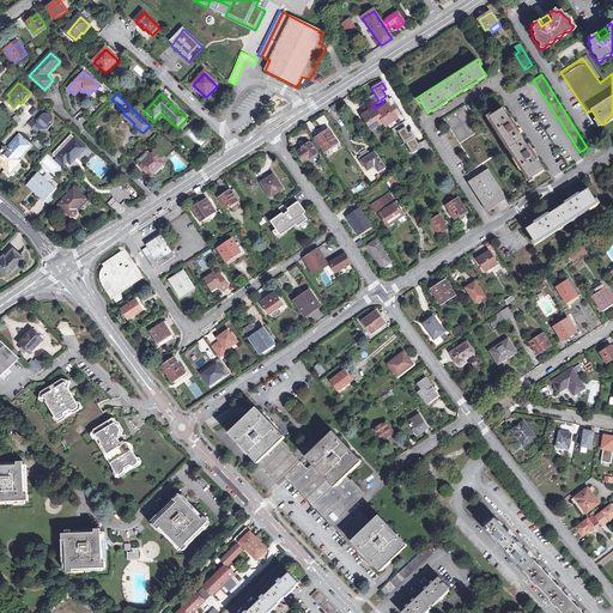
[(377,113),(383,122),(386,125),(390,121),(392,122),(398,119),(389,107),(384,110),(383,109),(377,113)]
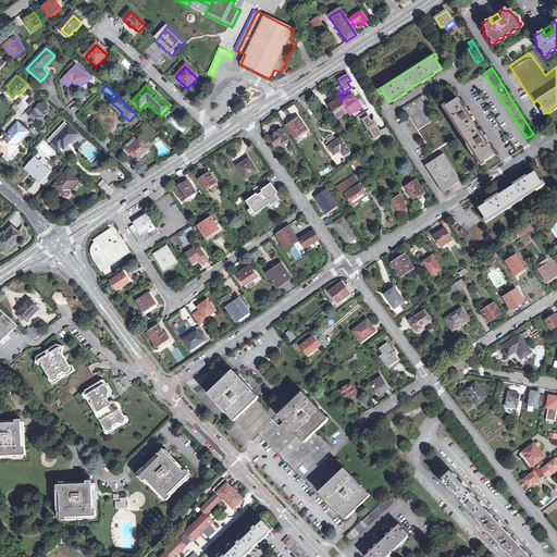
[(405,107),(418,130),(435,120),(422,97),(405,107)]
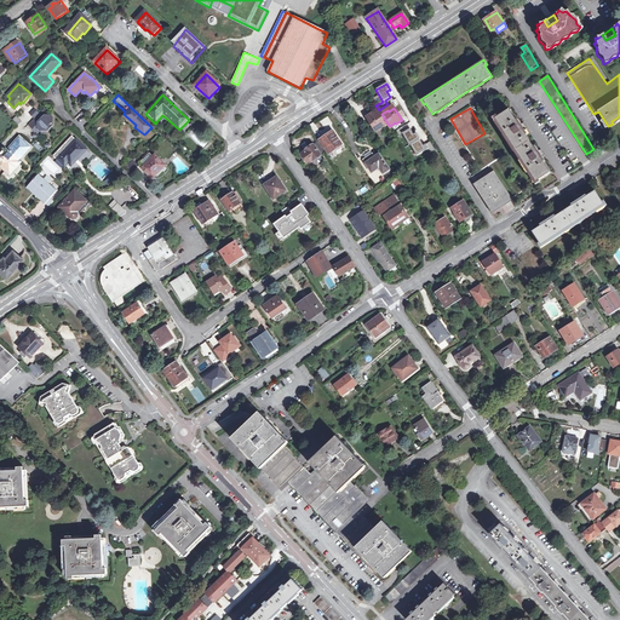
[(382,114),(379,110),(374,113),(375,114),(369,119),(377,131),(388,124),(382,114)]
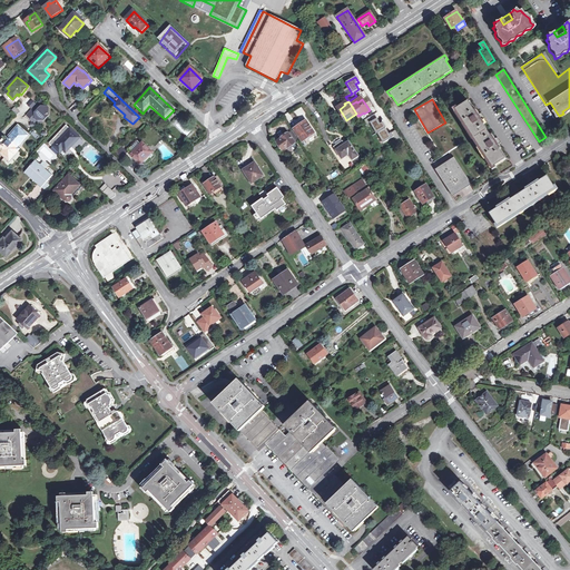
[(452,107),(491,169),(507,159),(498,145),(494,140),(482,120),(478,115),(469,101),(452,107)]
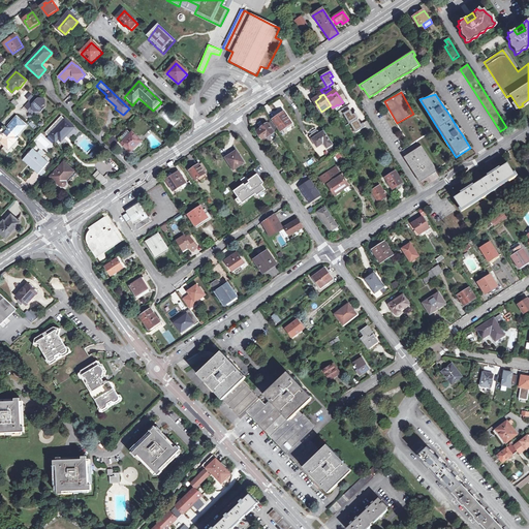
[(29,101),(33,104),(31,107),(31,109),(30,109),(30,111),(30,114),(33,114),(33,112),(35,112),(38,112),(40,112),(44,107),(44,101),(43,100),(38,99),(36,101),(33,97),(29,101)]
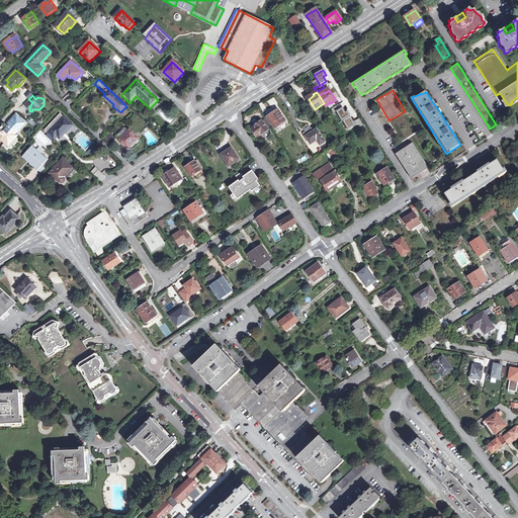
[(113,104),(104,96),(103,97),(112,106),(113,104)]
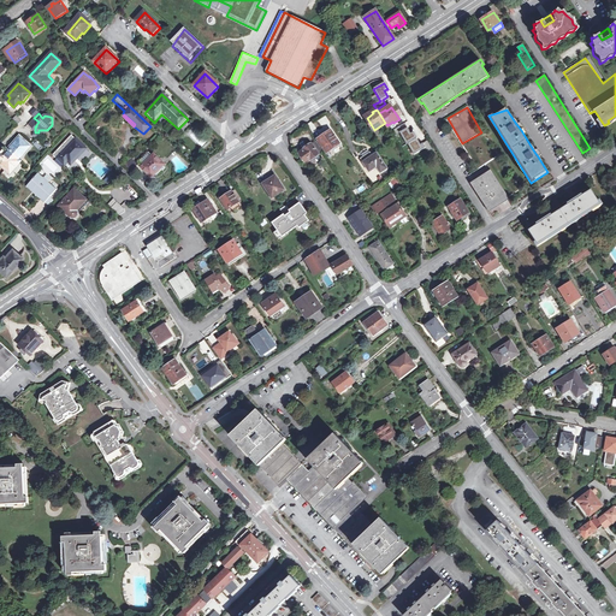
[(416,138),(418,137),(414,131),(410,134),(408,128),(402,131),(400,126),(391,131),(394,136),(400,132),(407,144),(408,143),(416,138)]
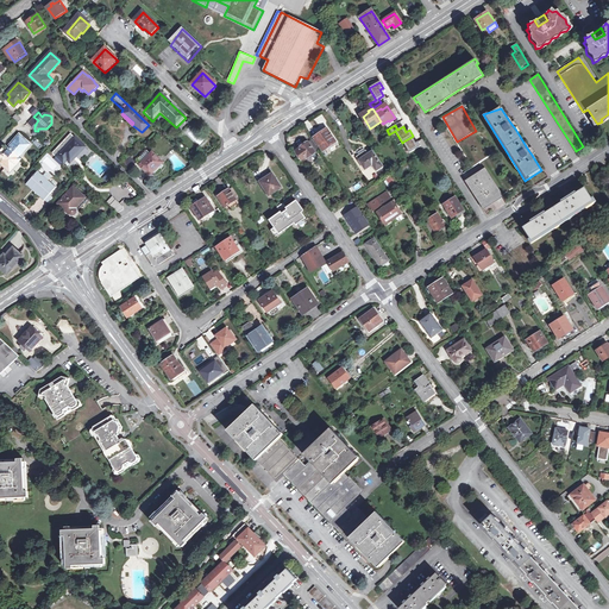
[(322,151),(336,142),(331,133),(326,137),(322,131),(314,137),(322,151)]
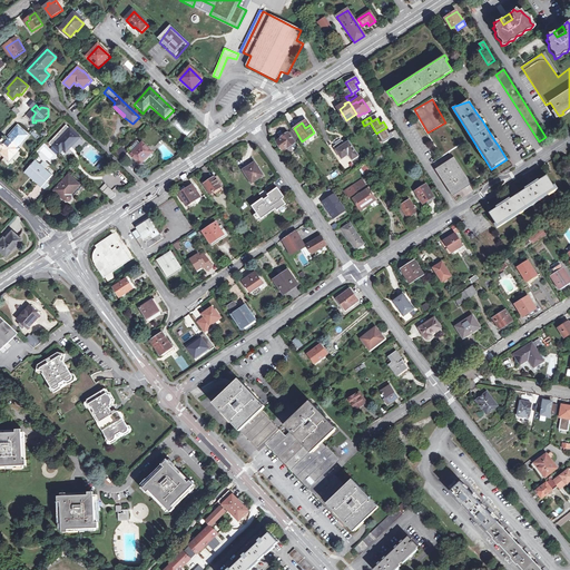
[(53,140),(49,146),(58,154),(64,148),(67,151),(79,138),(66,126),(52,139),(53,140)]
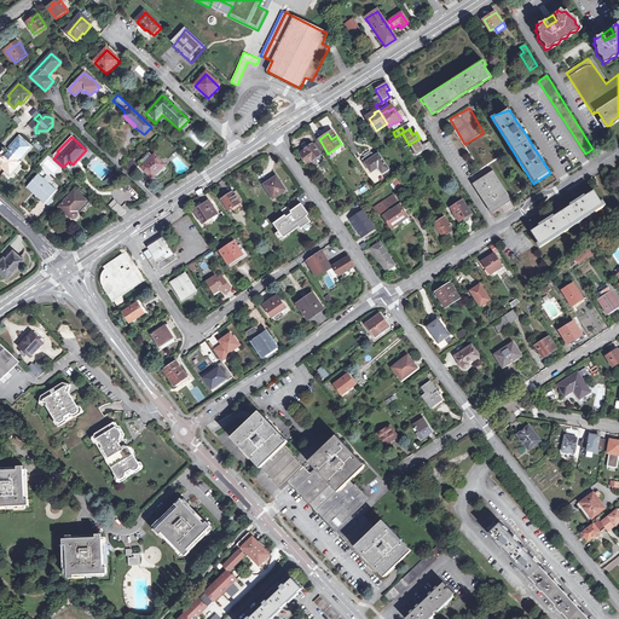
[(428,149),(431,154),(435,150),(429,142),(422,145),(418,139),(410,144),(416,155),(428,149)]
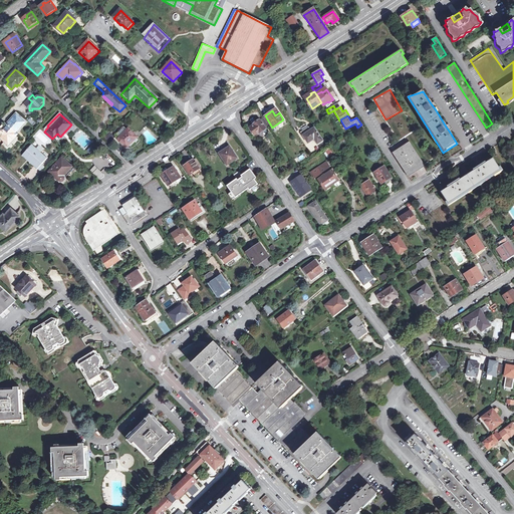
[(23,122),(16,116),(8,125),(4,122),(0,125),(0,130),(2,132),(0,134),(0,137),(8,144),(16,135),(14,134),(23,122)]
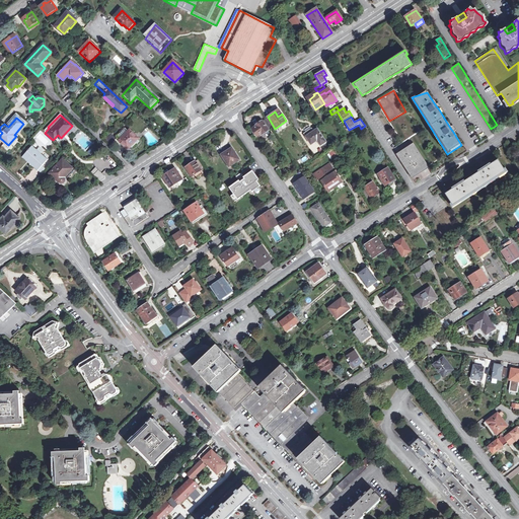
[(266,119),(263,121),(269,130),(272,128),(266,119)]
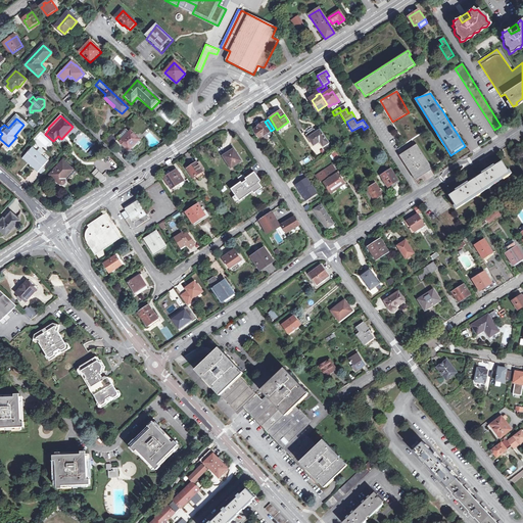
[(254,130),(259,138),(271,131),(265,122),(254,130)]
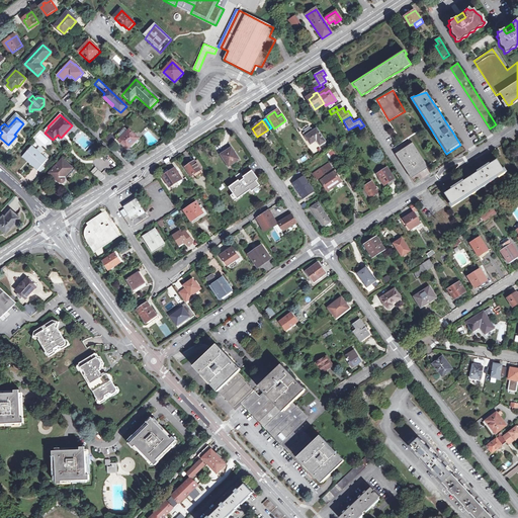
[(279,125),(274,128),(277,134),(282,130),(279,125)]
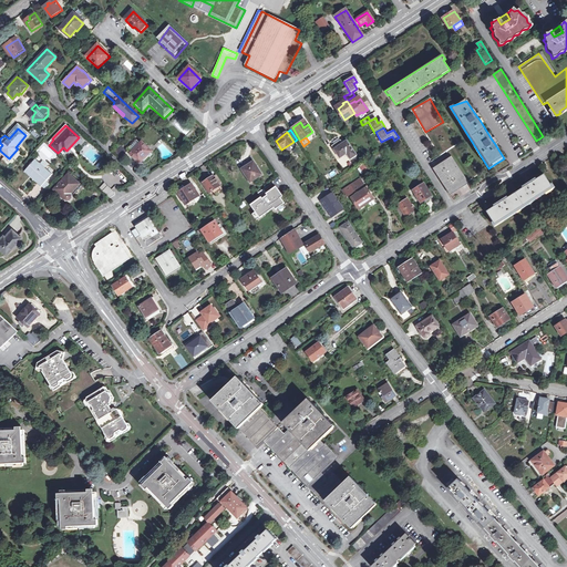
[(127,148),(131,152),(140,143),(136,140),(127,148)]
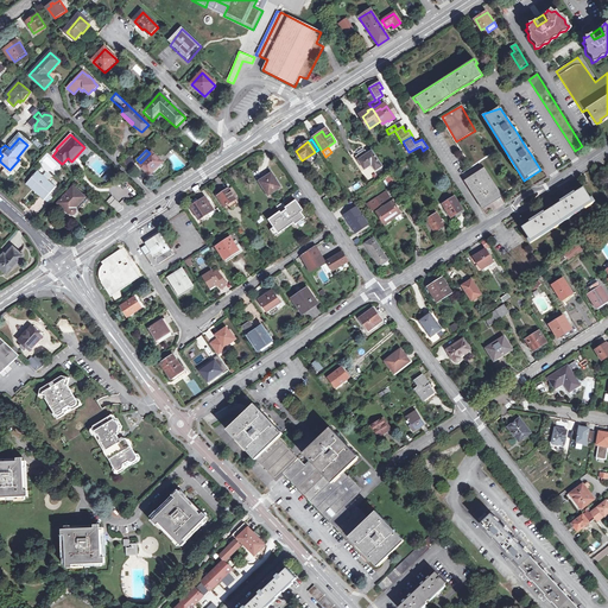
[(375,172),(382,168),(372,151),(368,153),(365,150),(356,156),(365,169),(369,166),(372,166),(375,172)]
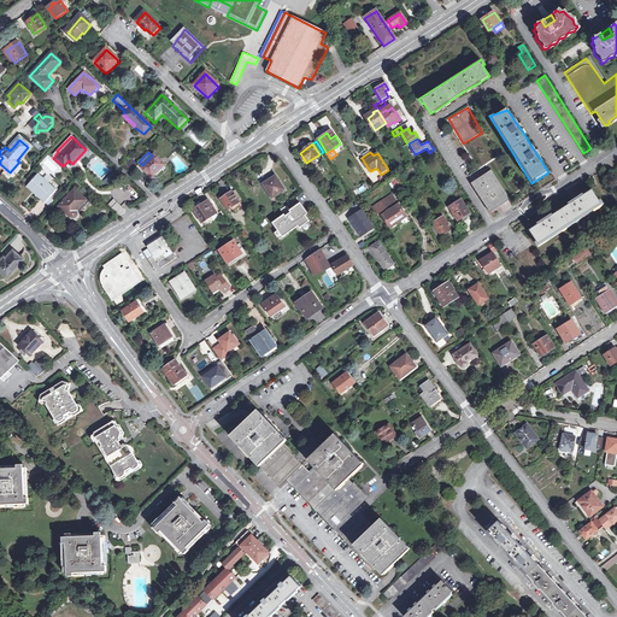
[(153,154),(152,156),(142,165),(140,168),(151,177),(152,176),(154,177),(162,170),(160,168),(164,164),(153,154)]
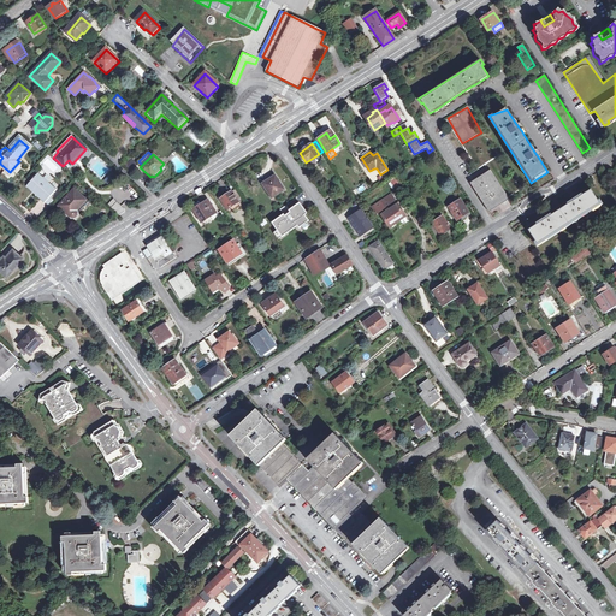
[(480,199),(489,212),(509,197),(490,170),(469,183),(480,199)]
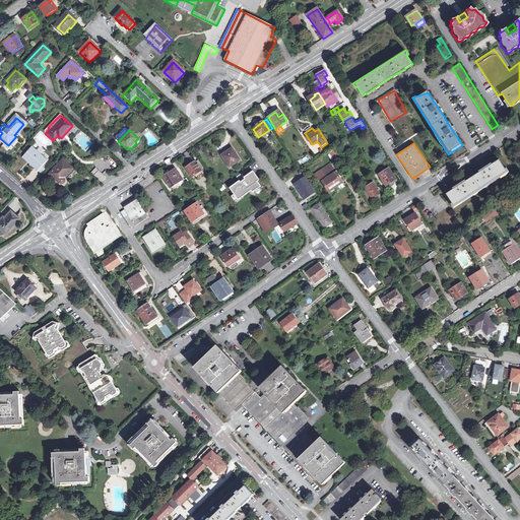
[(41,154),(43,152),(39,148),(37,151),(31,147),(21,158),(36,170),(46,158),(41,154)]
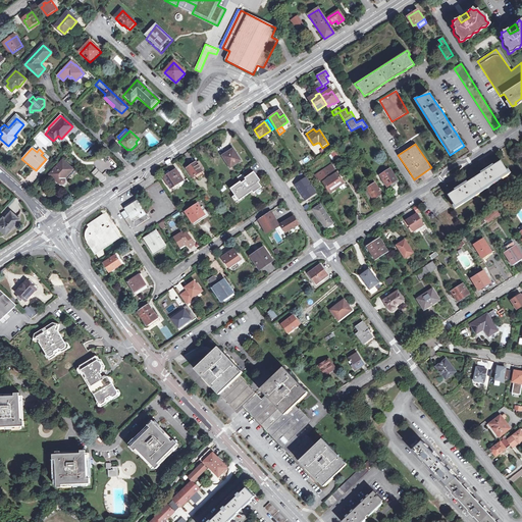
[(233,148),(223,155),(226,161),(228,160),(232,166),(242,160),(233,148)]
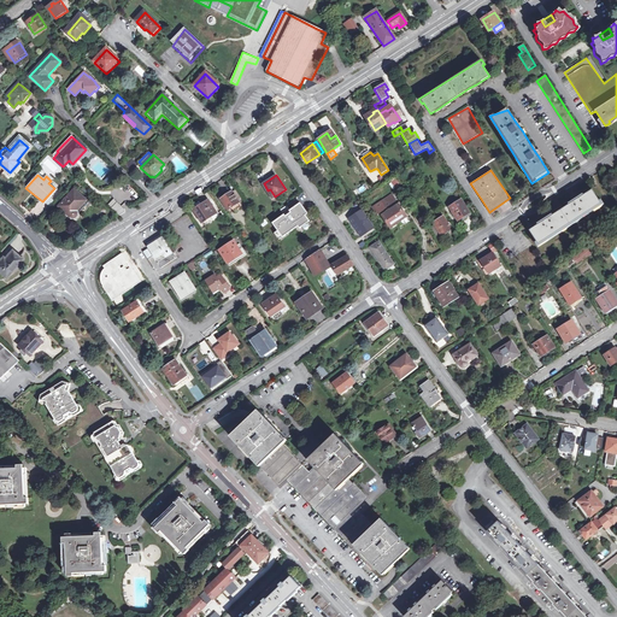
[(395,176),(389,180),(397,189),(401,186),(398,178),(395,176)]
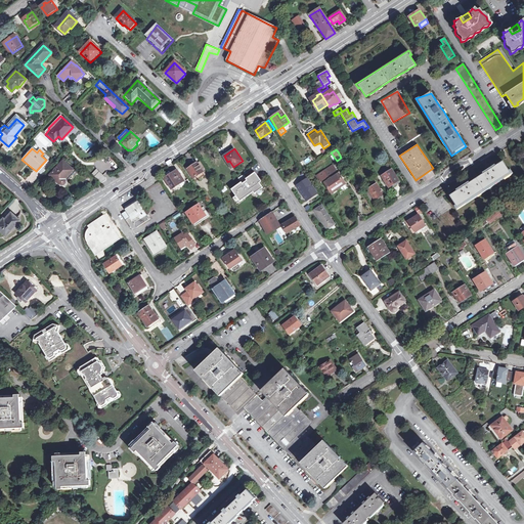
[(63,162),(50,177),(60,186),(74,171),(63,162)]
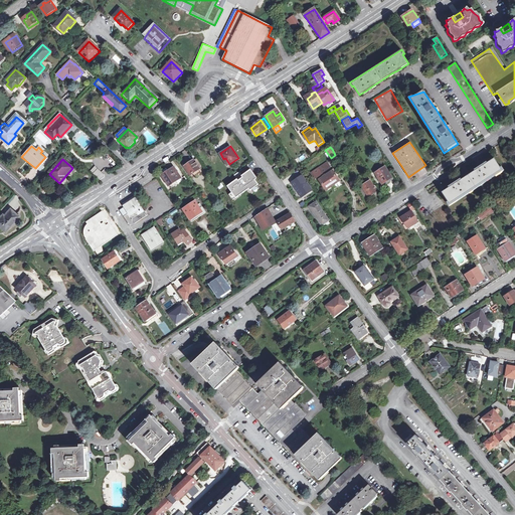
[(194,160),(194,159),(184,166),(189,174),(199,167),(194,160)]
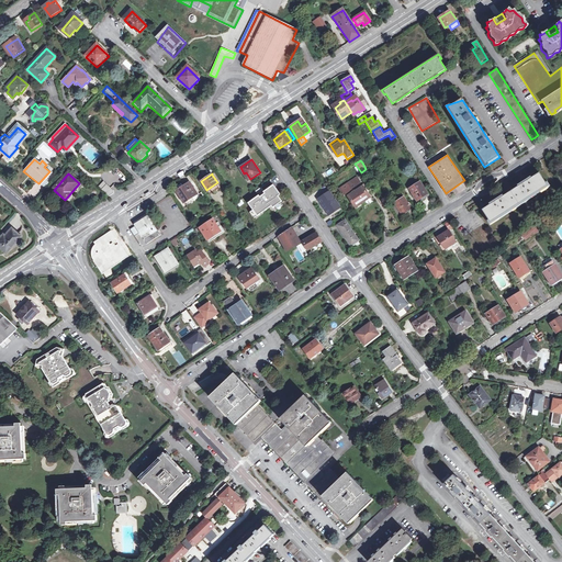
[(487,221),(491,225),(550,186),(547,181),(546,182),(539,173),(528,180),(523,183),(501,199),(495,202),(483,210),(489,220),(487,221)]
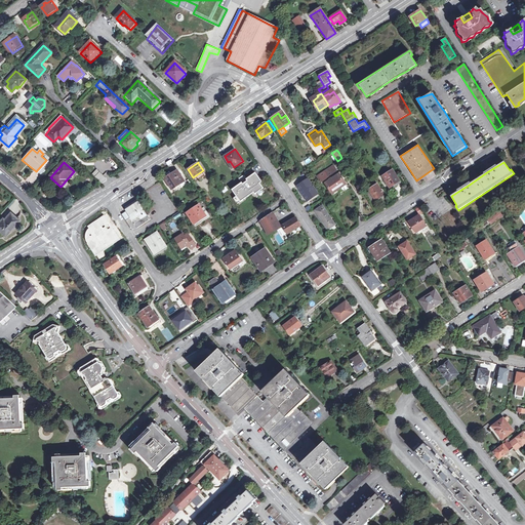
[(333,165),(325,171),(327,173),(329,171),(333,177),(339,173),(333,165)]
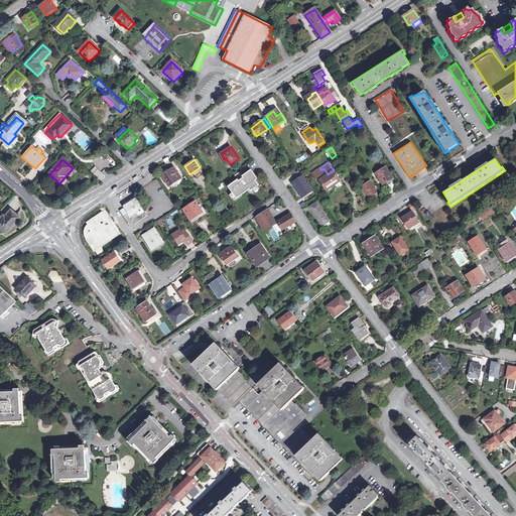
[(91,170),(100,180),(105,175),(95,165),(91,170)]
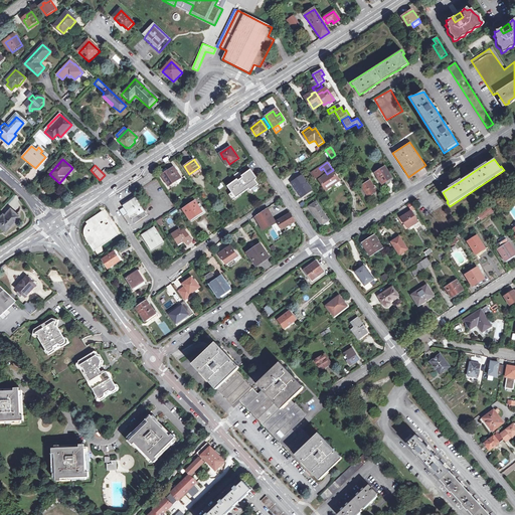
[(174,167),(162,176),(168,186),(181,178),(174,167)]
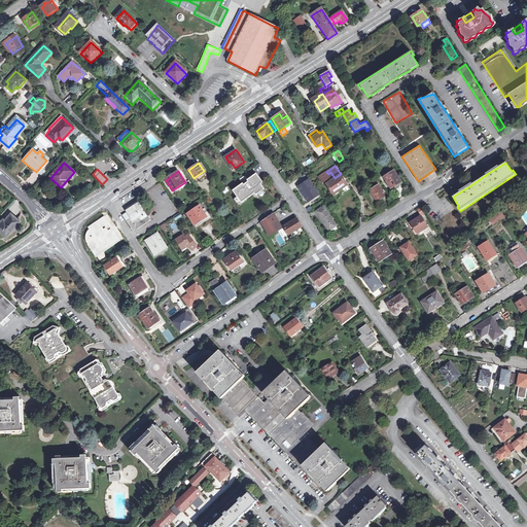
[(207,175),(204,171),(194,178),(197,182),(207,175)]
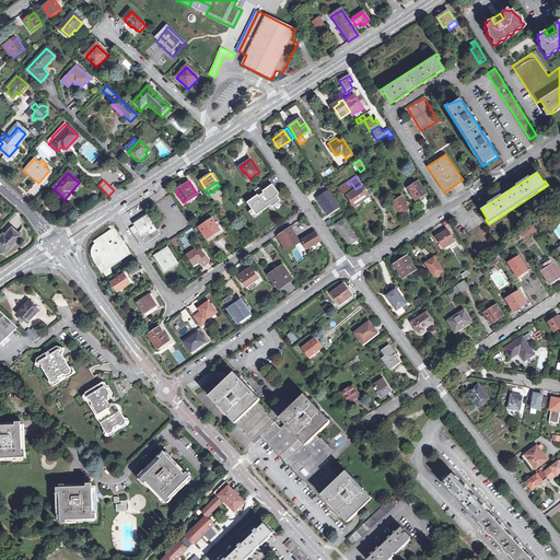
[(264,190),(248,201),(257,213),(271,203),(273,206),(281,200),(277,194),(280,193),(272,182),(270,184),(263,189),(264,190)]
